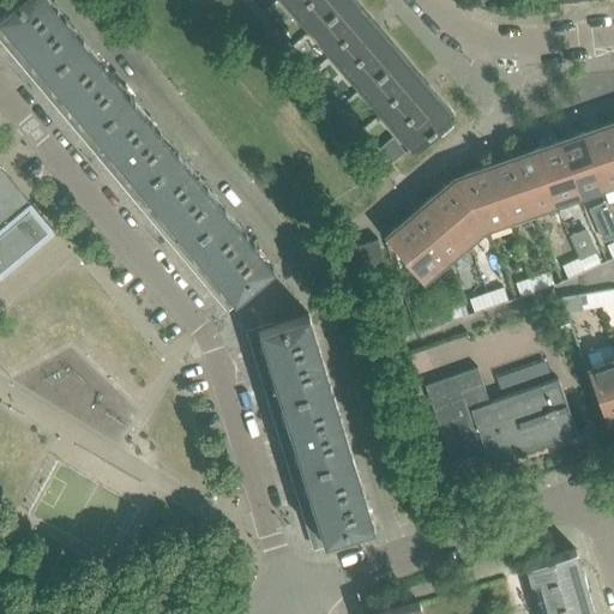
[(85,42),(61,13),(50,0),(16,0),(8,6),(8,7),(0,14),(0,22),(2,25),(0,26),(0,31),(11,46),(18,42),(24,49),(19,55),(41,80),(85,42)]
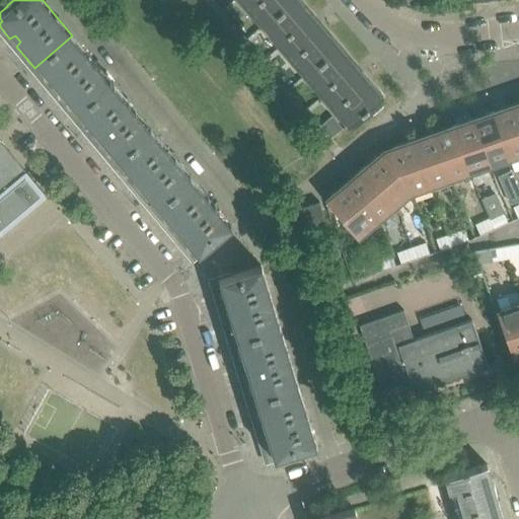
[(291,0),(242,0),(264,23),(291,0)]
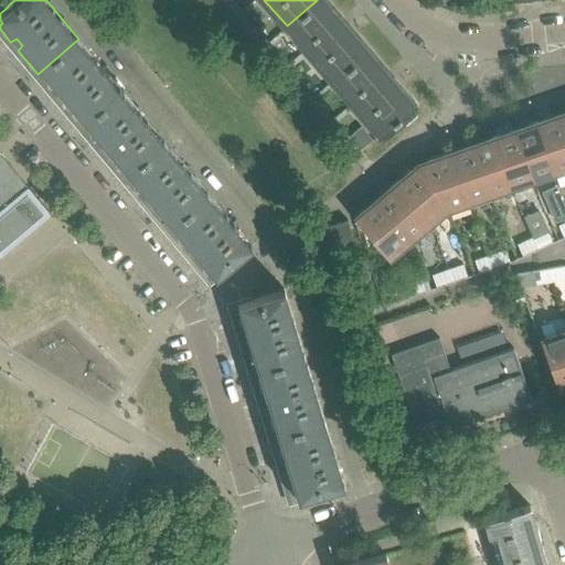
[(368,50),(341,19),(323,0),(317,0),(287,25),(333,80),(368,50)]
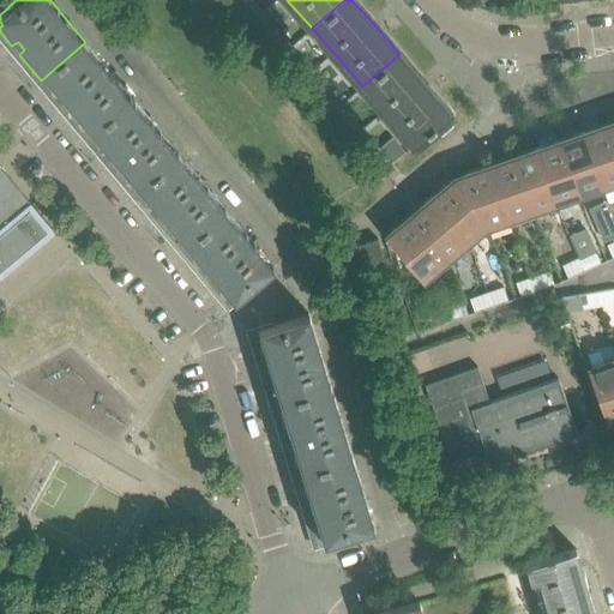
[(90,130),(130,94),(85,42),(41,80),(59,102),(65,98),(71,106),(66,112),(80,127),(86,125),(90,130)]
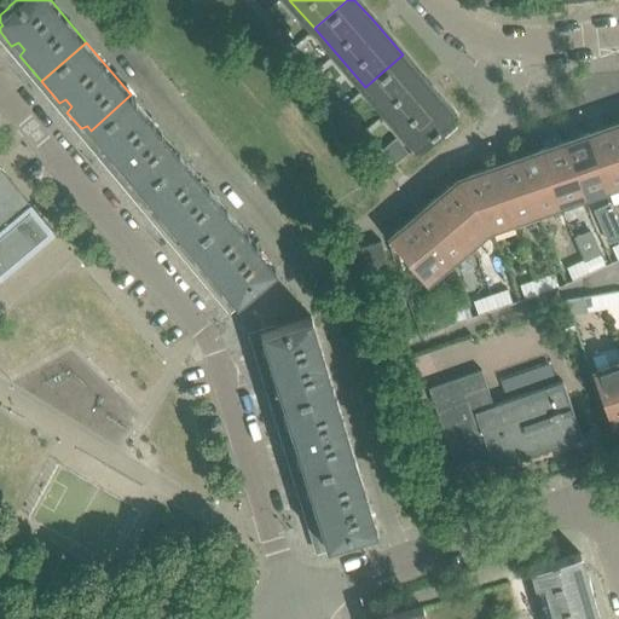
[(416,146),(453,114),(453,113),(452,114),(403,55),(365,87),(416,146)]
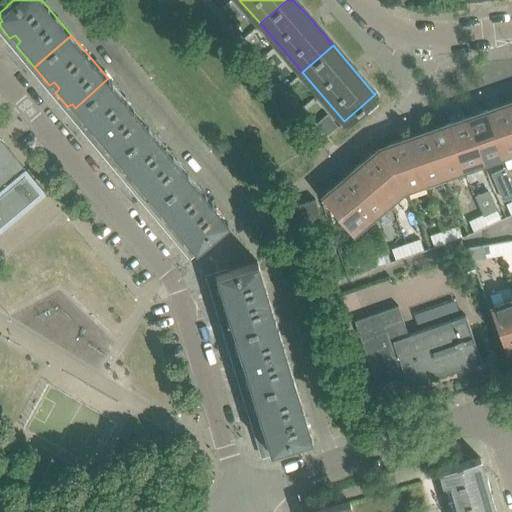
[(147,125),(129,104),(108,78),(75,108),(80,114),(77,119),(88,132),(94,129),(99,135),(95,140),(106,153),(111,151),(113,153),(147,125)]
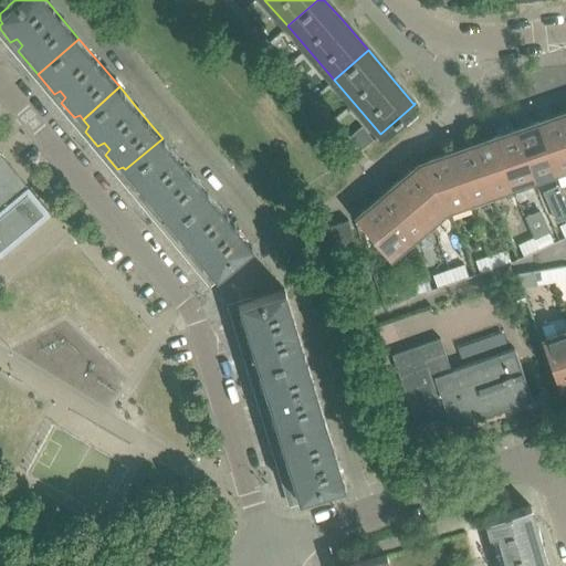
[(565,168),(565,139),(557,115),(536,123),(554,173),(565,168)]
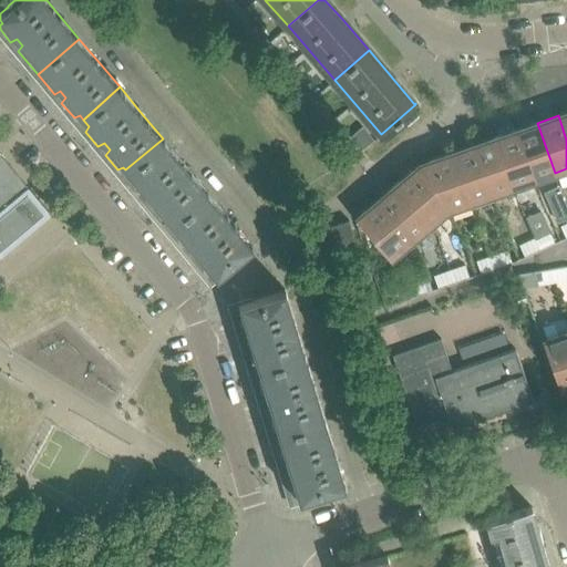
[(555,173),(537,123),(515,130),(534,181),(555,173)]
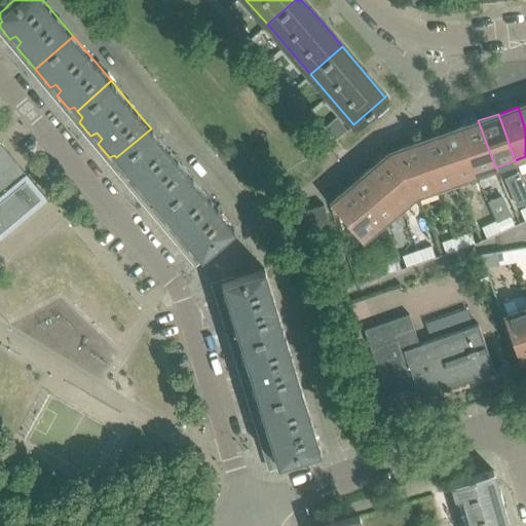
[(495,167),(478,120),(458,127),(475,174),(495,167)]
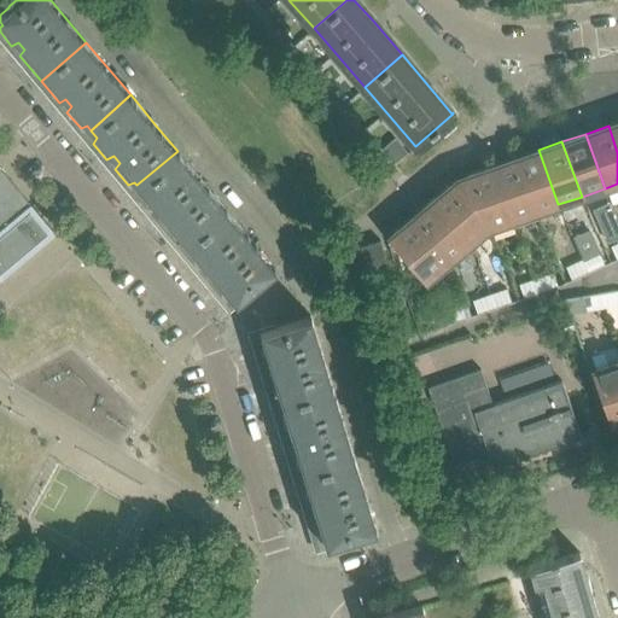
[(558,204),(538,150),(516,158),(535,213),(558,204)]
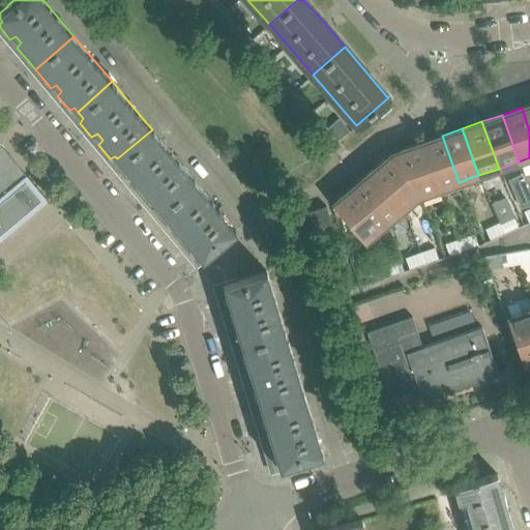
[(196,181),(174,156),(152,129),(117,158),(124,167),(120,172),(131,185),(138,182),(143,188),(140,193),(150,207),(155,204),(160,210),(196,181)]
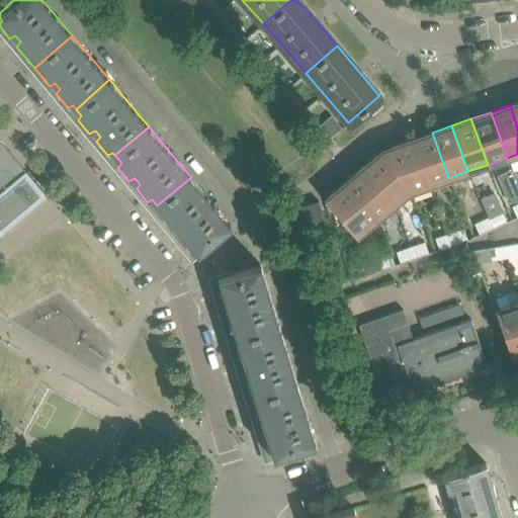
[(448,178),(432,133),(413,140),(429,185),(448,178)]
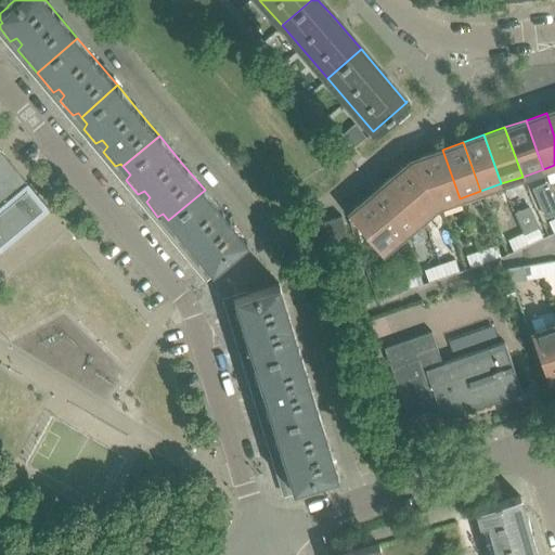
[(0,199),(11,191),(25,180),(16,169),(0,150),(0,199)]
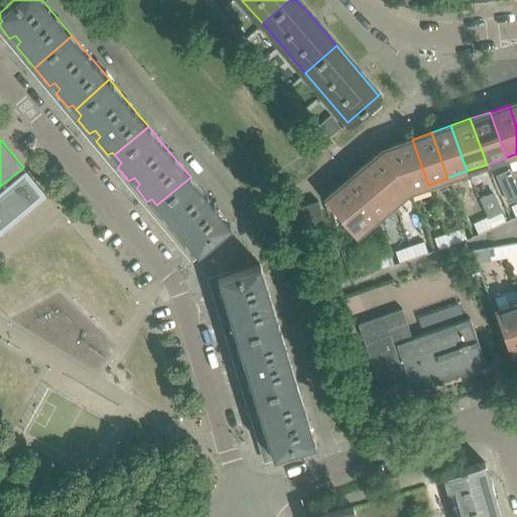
[(428,185),(412,139),(392,145),(393,148),(385,153),(408,192),(428,185)]
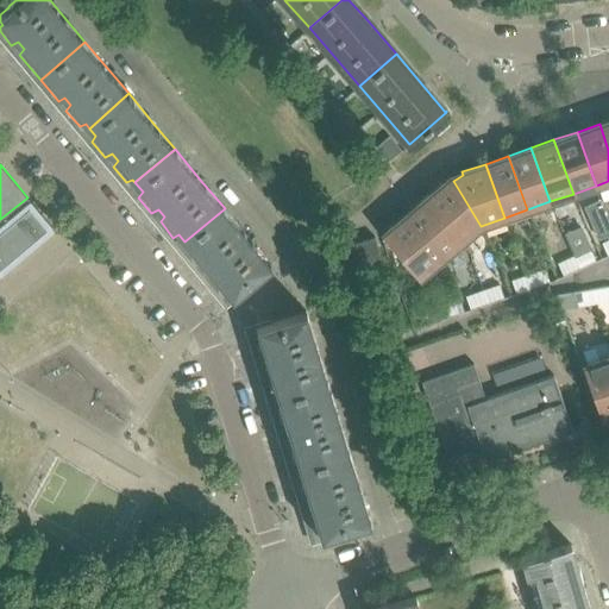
[(481,226),(453,181),(445,187),(443,183),(422,200),(459,244),(481,226)]
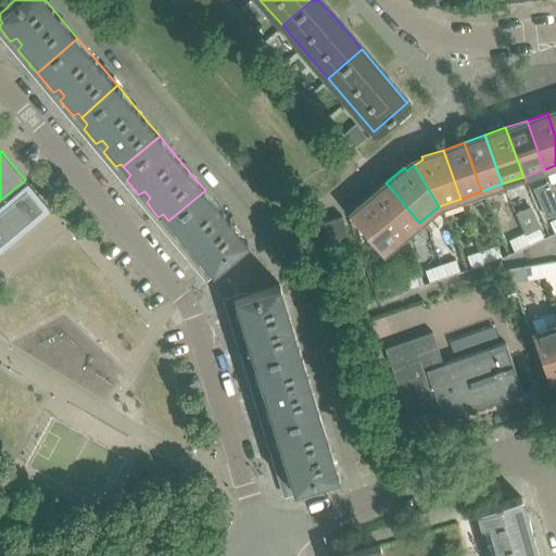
[(37,219),(49,210),(25,180),(11,191),(0,200),(0,245),(35,216),(37,219)]
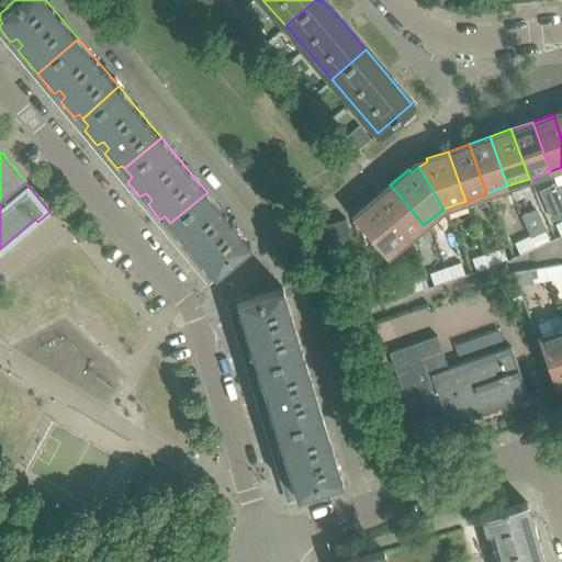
[(424,225),(390,184),(372,199),(407,239),(424,225)]
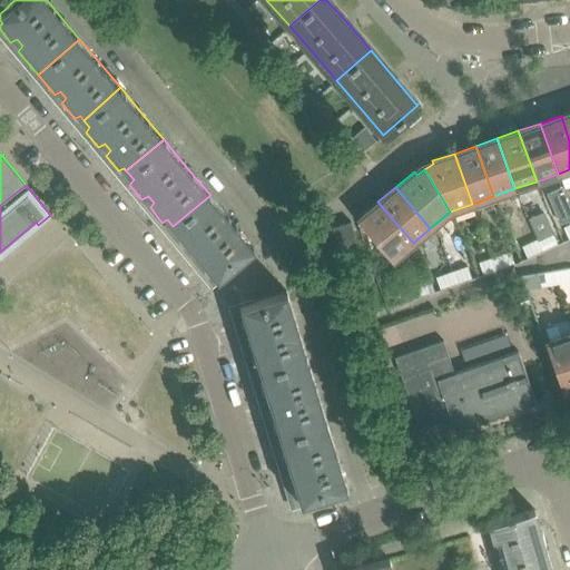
[(254,247),(232,220),(210,195),(173,226),(177,232),(174,236),(186,252),(192,248),(197,255),(194,261),(206,275),(212,272),(216,278),(254,247)]
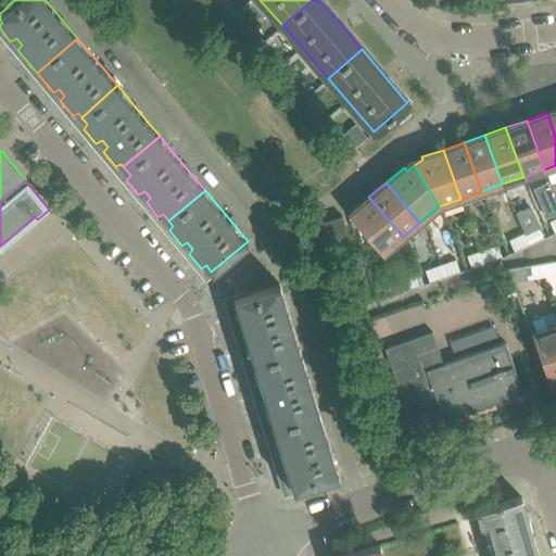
[(403,237),(368,197),(352,211),(386,251),(403,237)]
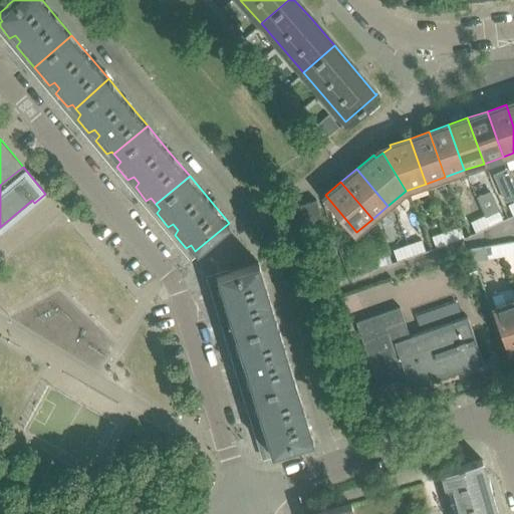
[(321,217),(316,200),(294,207),(300,224),(321,217)]
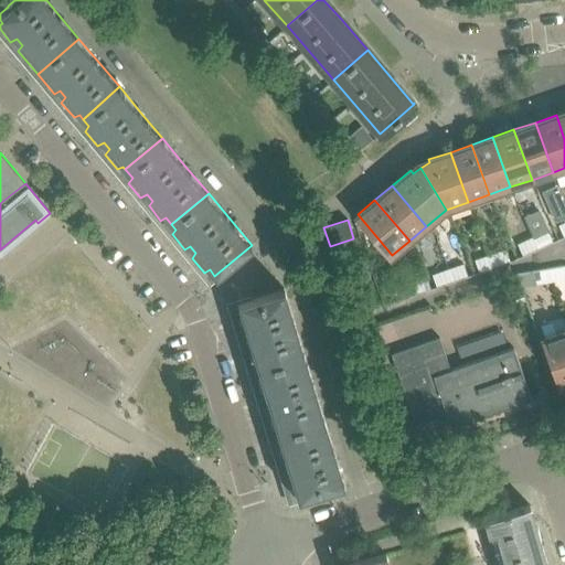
[(552,243),(547,232),(532,237),(537,249),(552,243)]
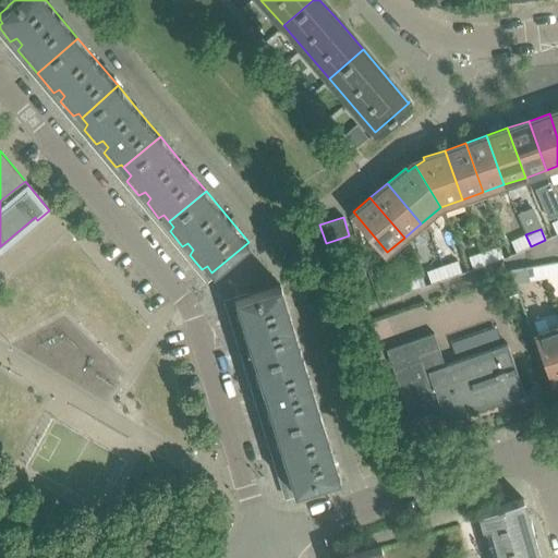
[(531,246),(525,234),(510,242),(516,253),(531,246)]
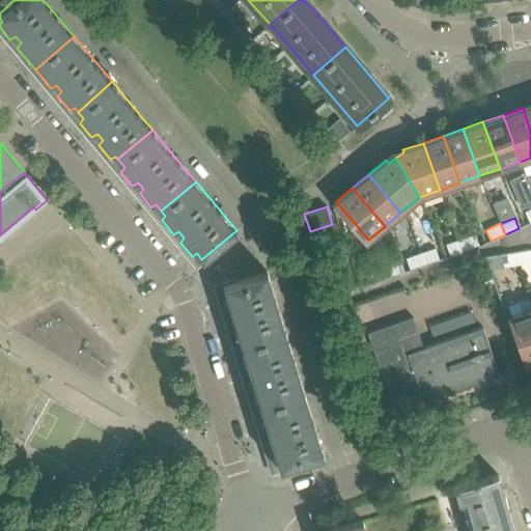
[(478,246),(475,234),(460,240),(465,251),(478,246)]
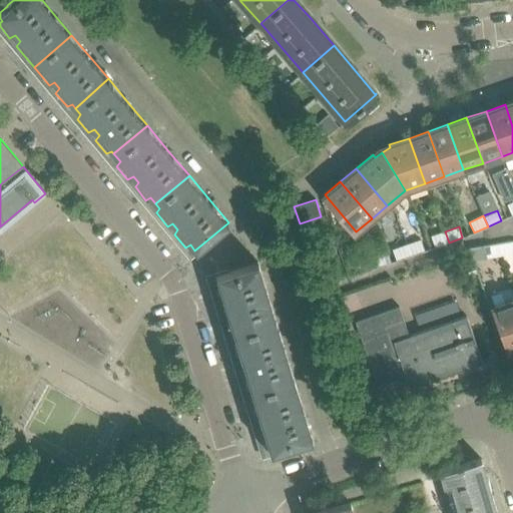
[(449,242),(445,231),(430,236),(434,247),(449,242)]
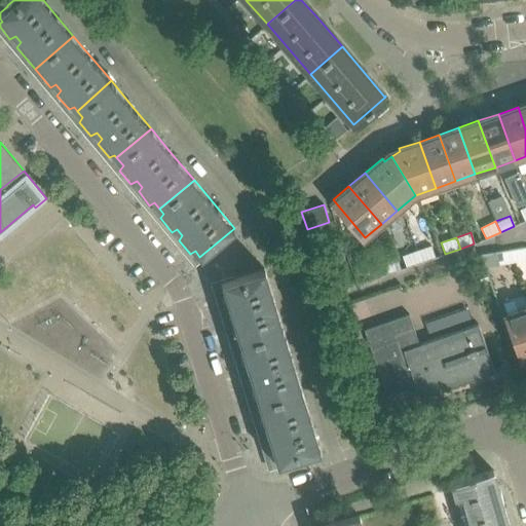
[(435,258),(430,247),(416,252),(420,263),(435,258)]
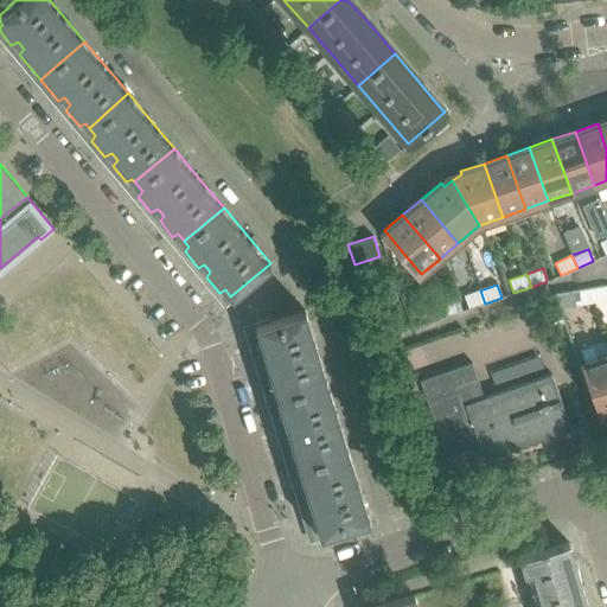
[(606,300),(606,285),(589,288),(593,304),(606,300)]
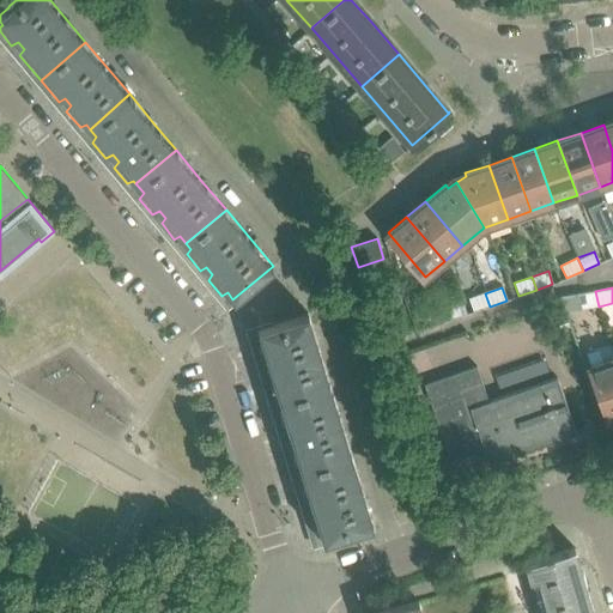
[(599,307),(595,291),(559,297),(565,313),(599,307)]
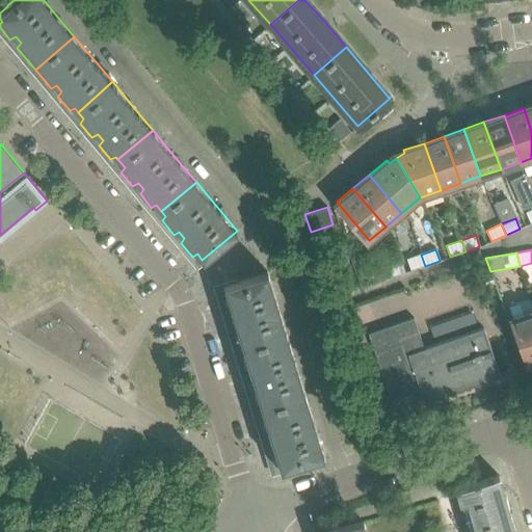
[(425,266),(421,255),(406,260),(410,271),(425,266)]
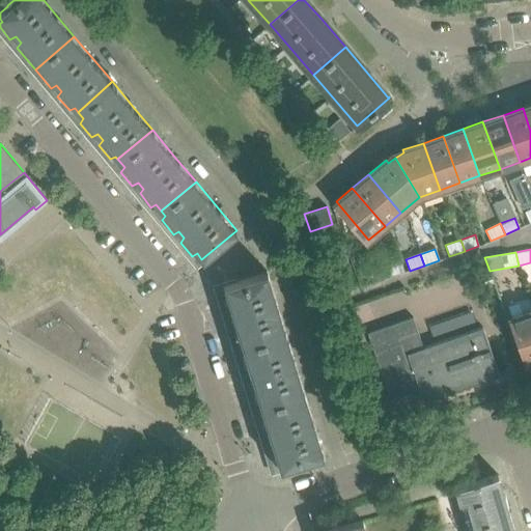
[(398,274),(394,262),(380,268),(372,270),(376,282),(384,280),(384,279),(398,274)]
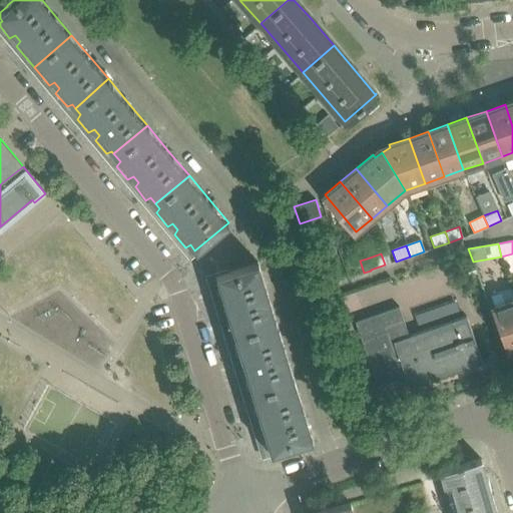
[(276,322),(267,293),(258,262),(215,276),(217,283),(212,286),(217,303),(223,302),(225,306),(226,309),(220,313),(225,329),(231,329),(233,335),(276,322)]
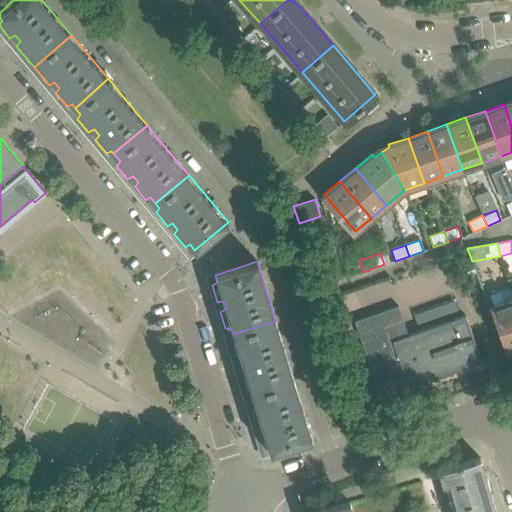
[(511,350),(511,299),(493,306),(509,352),(511,350)]
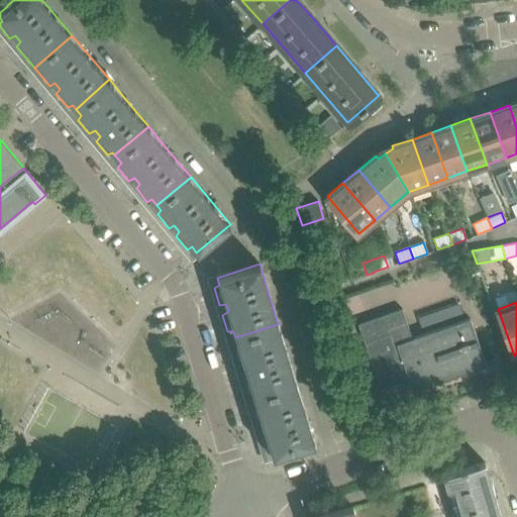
[(421,327),(463,312),(460,304),(419,319),(421,327)]
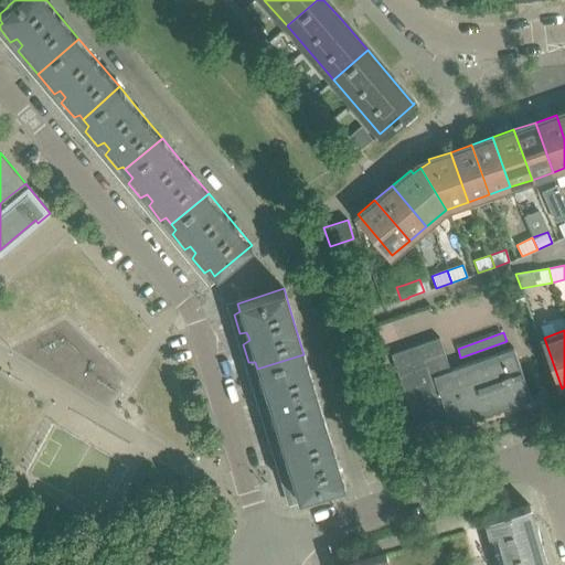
[(532,400),(513,348),(449,370),(439,339),(391,355),(415,426),(436,418),(435,416),(445,413),(450,428),(532,400)]
